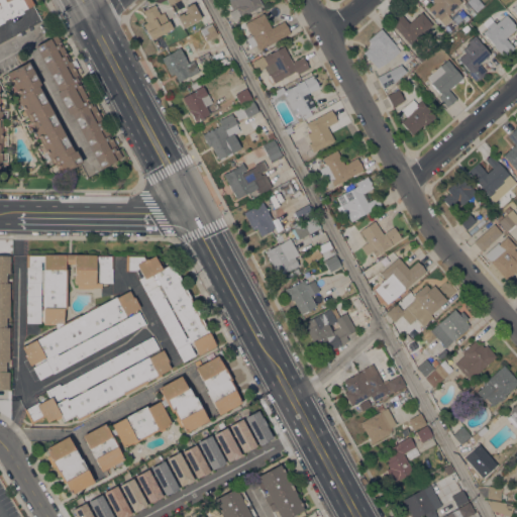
[(30,0),(33,5),(22,11),(23,12),(17,16),(16,15),(10,18),(10,17),(3,20),(4,21),(0,23),(0,0),(30,0)]
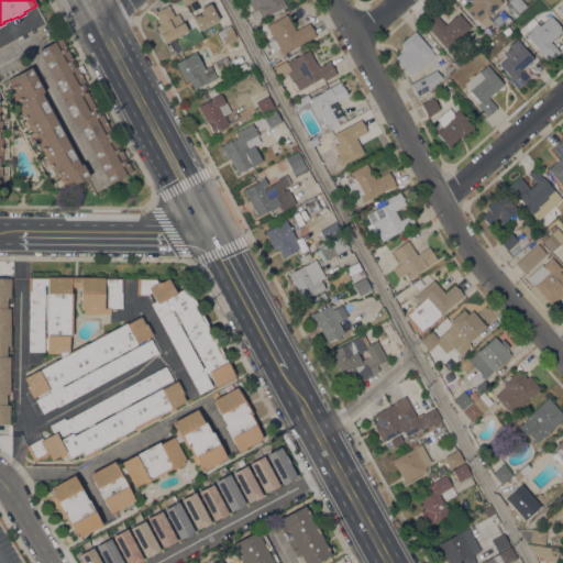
[(282,0),(285,6),(253,22),(249,13),(253,11),(249,2),(250,1),(249,0),(282,0)]
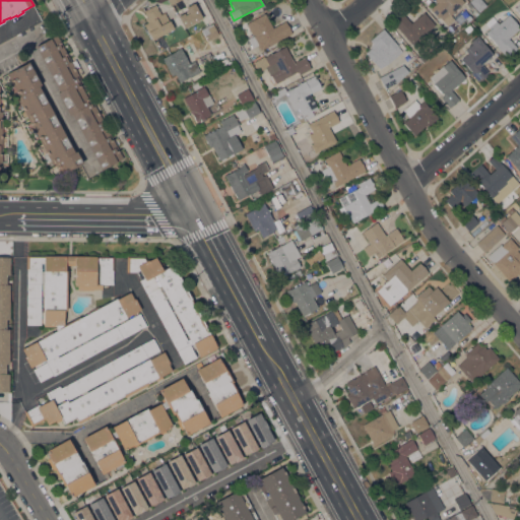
[(462,0),(464,2),(450,14),(453,19),(446,25),(439,17),(438,18),(430,9),(437,2),(434,0),(462,0)]
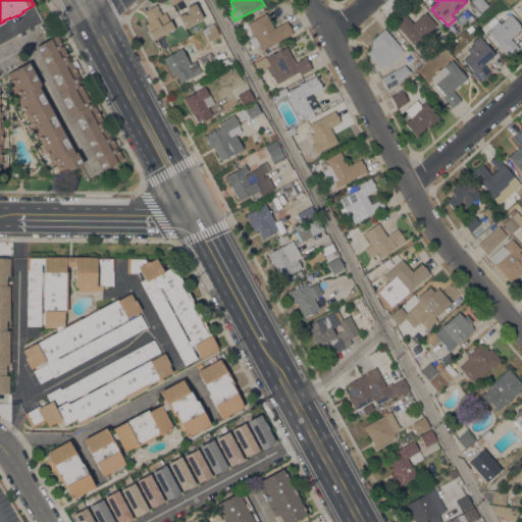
[(203,18),(185,29),(178,16),(185,13),(186,15),(189,13),(186,7),(195,3),(203,18)]
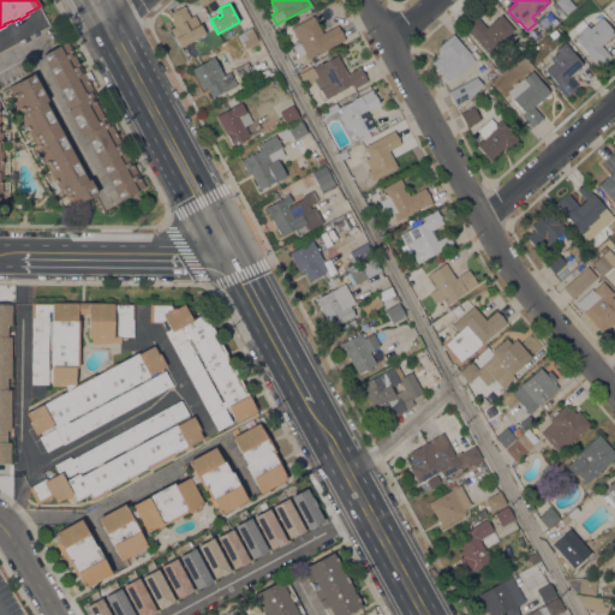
[(179,47),(169,29),(174,27),(172,22),(174,21),(169,13),(184,5),(190,17),(195,15),(204,34),(179,47)]
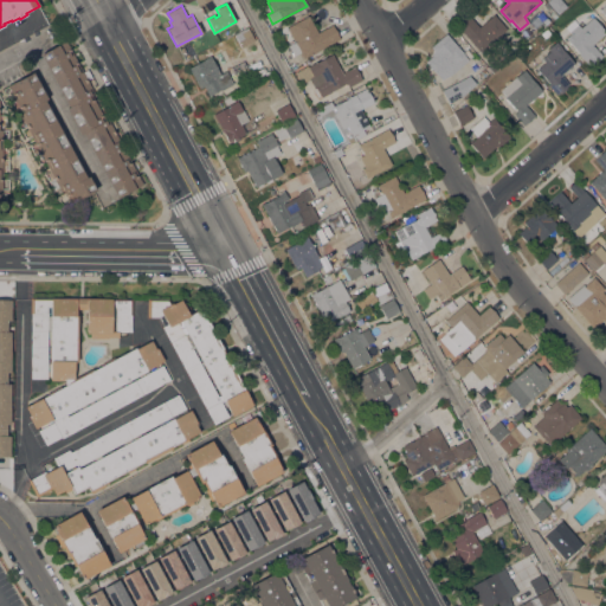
[(457,25),(468,14),(478,27),(494,14),(507,30),(489,44),(491,46),(482,55),(457,25)]
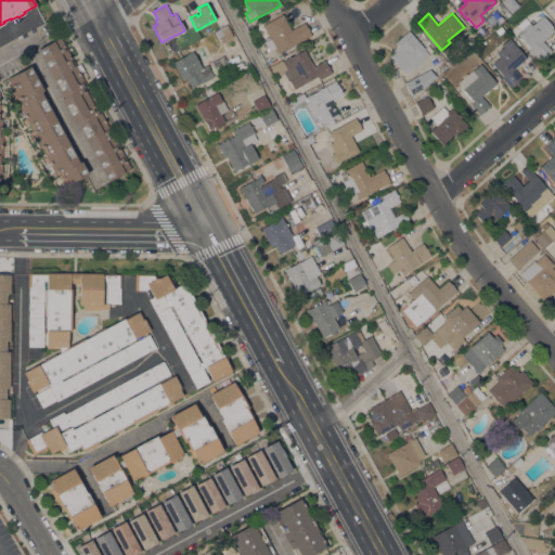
[(278,53),(274,48),(269,51),(263,42),(270,39),(262,25),(283,14),(291,30),(305,23),(311,36),(278,53)]
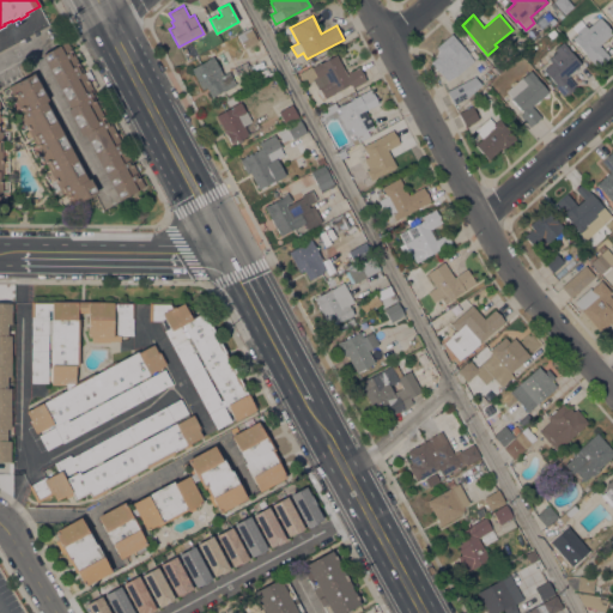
[(612,32),(599,44),(610,56),(596,67),(572,38),(577,34),(576,32),(584,24),(588,28),(600,18),(612,32)]
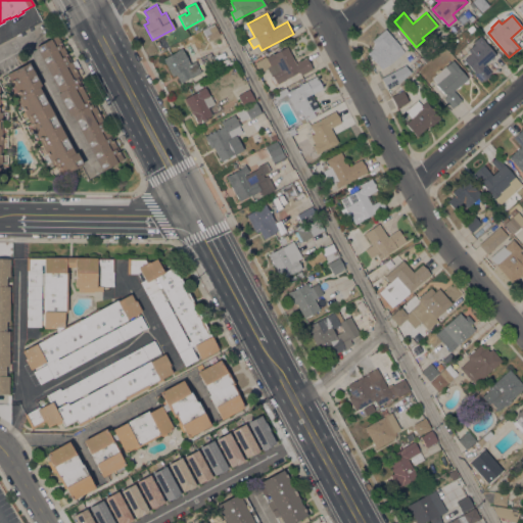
[(220,35),(208,41),(202,31),(214,24),(220,35)]
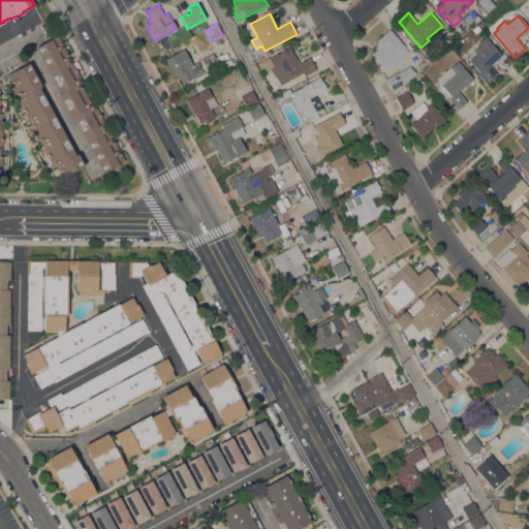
[(475,33),(471,29),(476,25),(480,29),(475,33)]
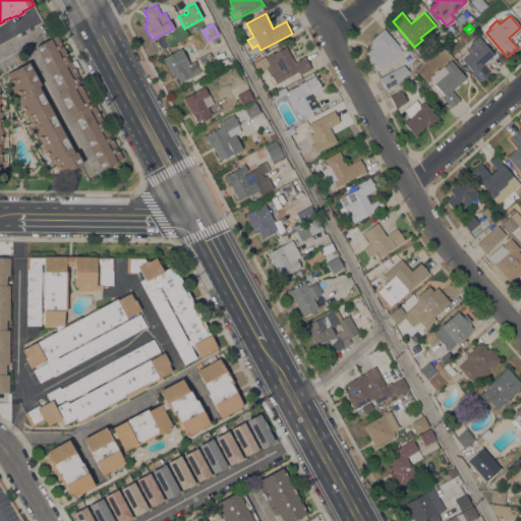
[(374,62),(373,62),(364,51),(373,44),(370,41),(384,29),(399,47),(393,52),(397,57),(389,63),(380,68),(374,62)]
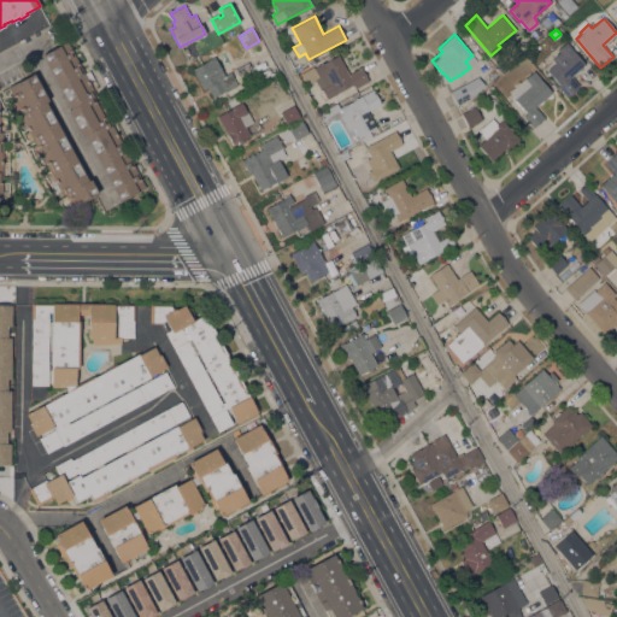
[(84,135),(82,136),(68,110),(70,109),(41,56),(68,41),(97,95),(93,97),(107,122),(110,121),(145,187),(119,201),(84,135)]
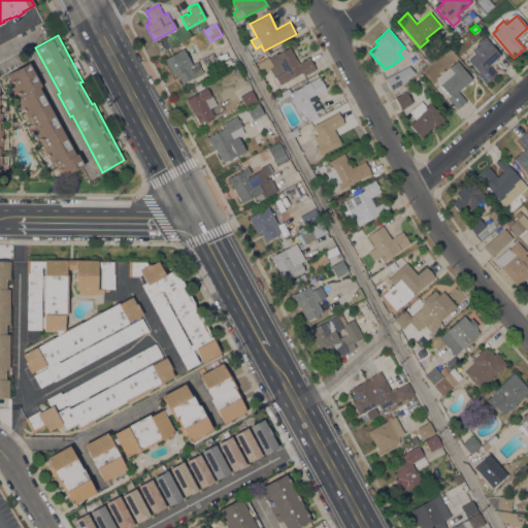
[(489,65),(496,73),(493,76),(494,77),(489,81),(488,80),(485,83),(477,73),(479,72),(470,64),(469,65),(467,63),(468,62),(467,60),(474,54),(472,51),(480,44),(477,42),(485,36),(490,41),(489,42),(500,55),(489,65)]
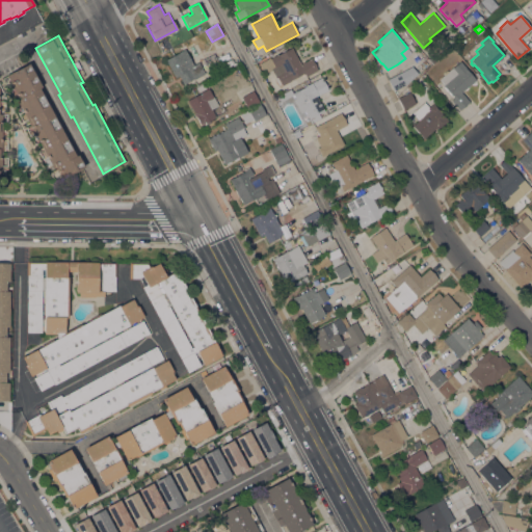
[(303,74),(304,75),(302,76),(301,75),(282,85),(276,76),(275,77),(271,69),(274,67),(270,58),(292,47),(300,64),(311,58),(317,70),(306,76),(304,73),(303,74)]
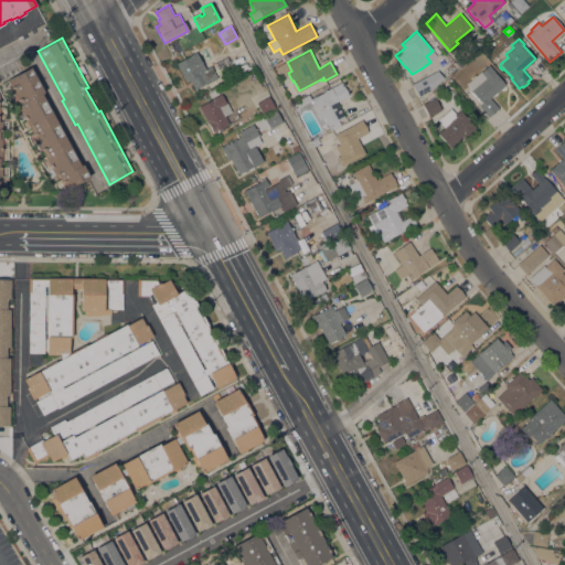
[(177,63),(191,55),(196,52),(205,68),(211,66),(217,78),(205,84),(194,89),(190,81),(185,83),(177,63)]
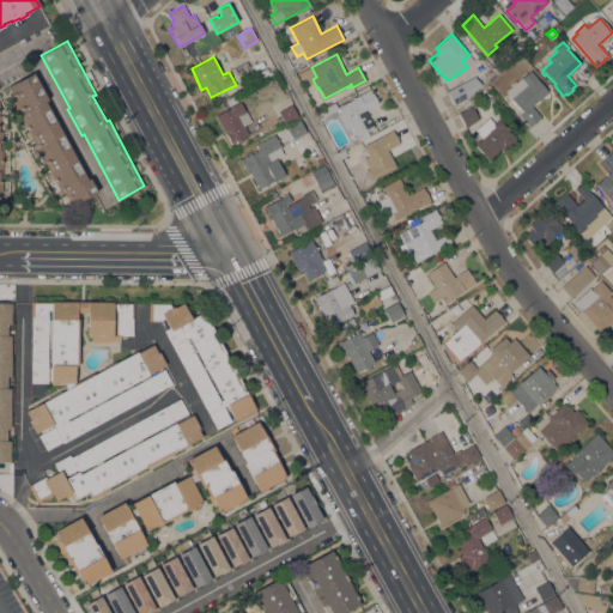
[(247,62),(253,76),(240,82),(234,68),(247,62)]
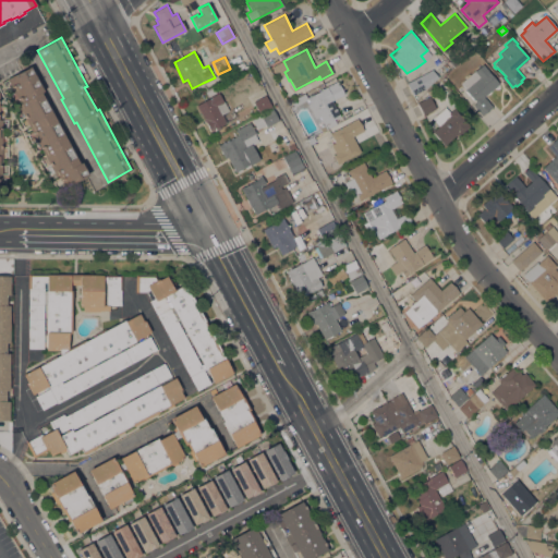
[(460,83),(474,71),(483,64),(488,70),(487,71),(499,84),(492,91),(492,89),(484,97),(493,107),(482,116),(473,105),(475,102),(474,101),(475,101),(473,99),(472,100),(470,97),(471,96),(470,95),(469,96),(464,92),(465,91),(464,89),(465,89),(460,83)]
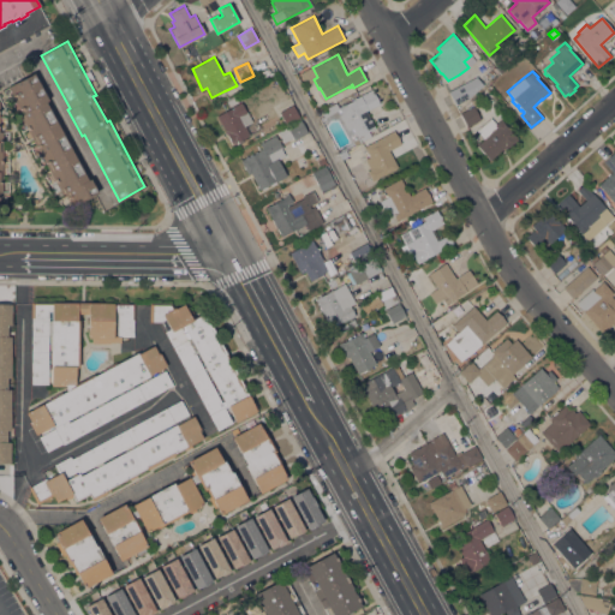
[(72,207),(65,193),(63,195),(15,106),(17,105),(9,88),(34,73),(48,100),(46,101),(88,179),(90,178),(97,192),(72,207)]
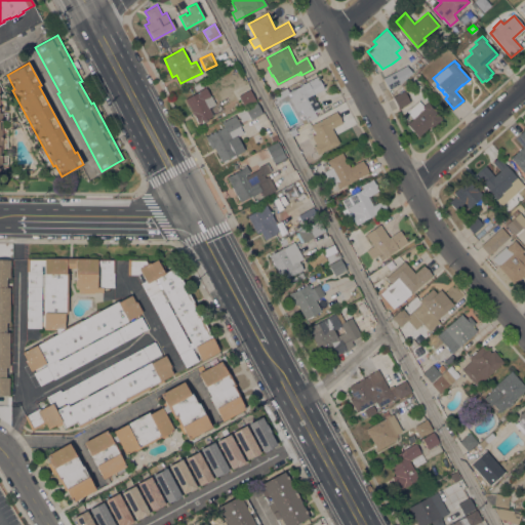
[(395,86),(395,88),(391,90),(390,89),(389,89),(382,78),(406,66),(412,73),(400,83),(395,86)]
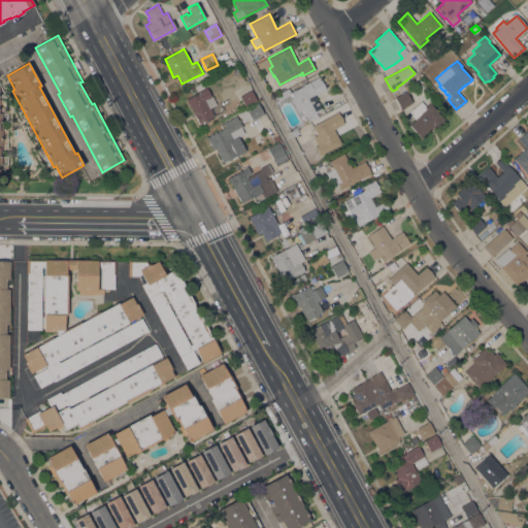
[(275,96),(289,89),(290,92),(319,76),(326,89),(314,95),(322,109),(307,117),(309,122),(304,125),(302,120),(306,118),(303,112),(302,112),(301,110),(298,112),(291,99),(293,98),(292,96),(291,97),(290,95),(278,101),(275,96)]
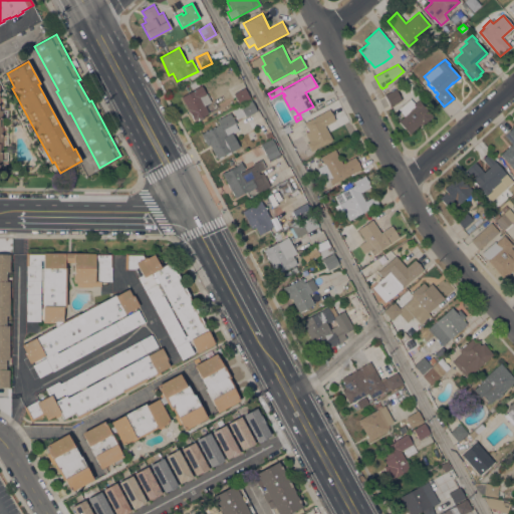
[(410,80),(407,82),(402,77),(406,74),(410,80)]
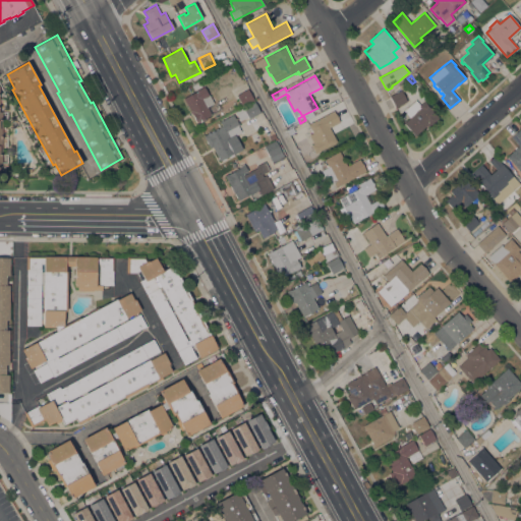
[(200,120),(200,121),(196,123),(188,106),(187,106),(183,98),(197,91),(197,90),(205,87),(209,95),(214,103),(207,107),(211,115),(200,120)]
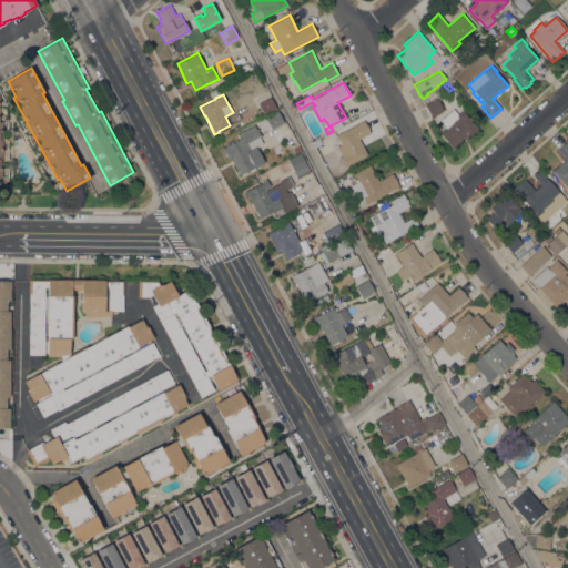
[(271,97),(277,109),(264,115),(257,103),(271,97)]
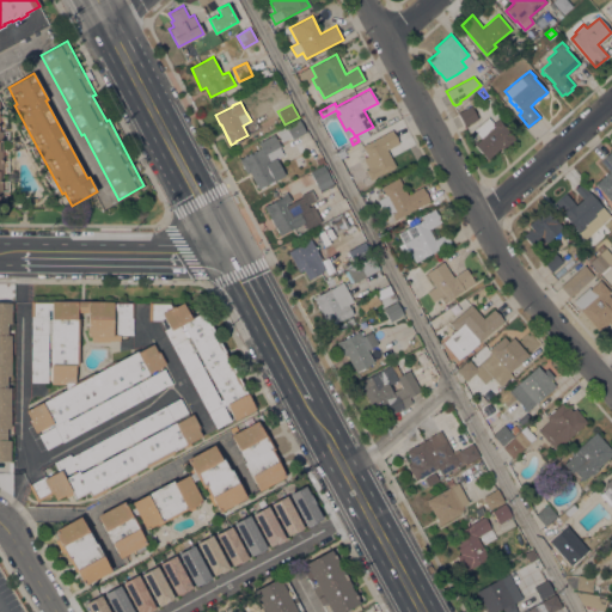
[(464,127),(458,112),(471,105),(478,120),(464,127)]
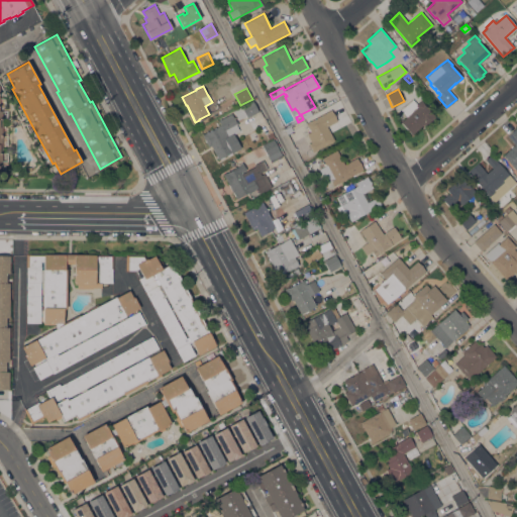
[(401,122),(407,116),(400,109),(412,99),(417,104),(421,101),(435,117),(425,126),(423,124),(412,134),(401,122)]
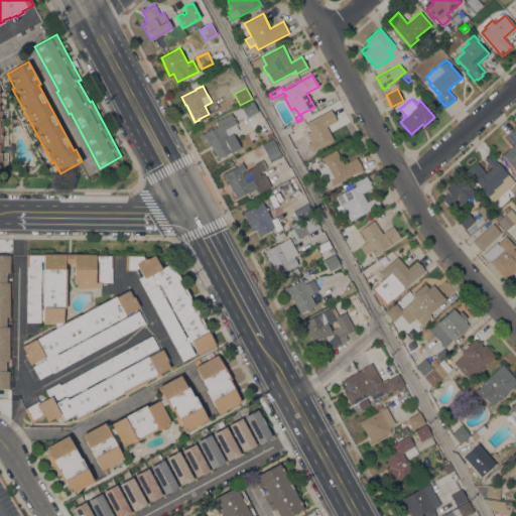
[(247,117),(245,115),(237,119),(233,111),(252,101),(258,111),(247,117)]
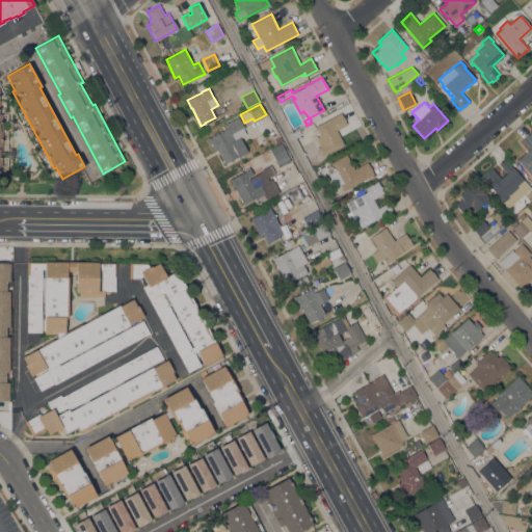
[(315,127),(341,113),(347,125),(336,130),(344,144),(322,156),(319,151),(318,151),(317,149),(316,149),(312,140),(319,136),(318,134),(317,135),(317,133),(317,132),(315,127)]
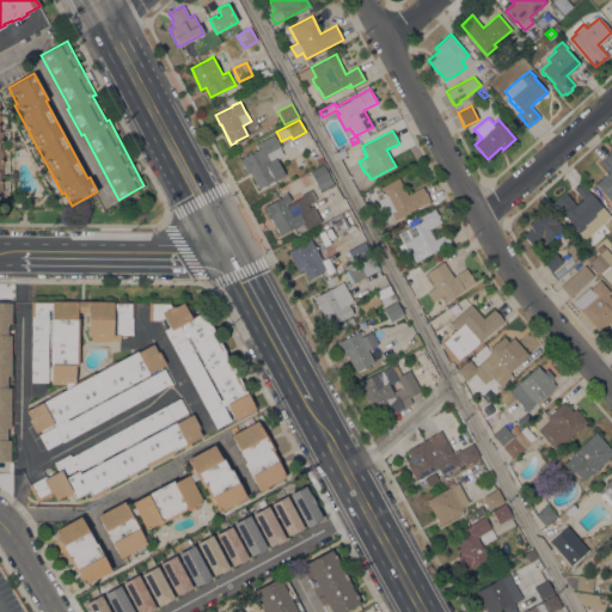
[(258,189),(249,172),(246,173),(239,159),(261,148),(258,144),(274,134),(279,144),(280,144),(282,147),(279,148),(282,155),(275,159),(285,175),(258,189)]
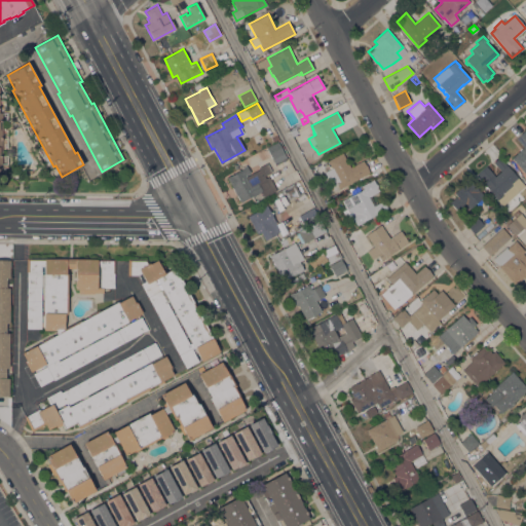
[(525,174),(512,158),(523,147),(516,139),(525,129),(525,130),(525,174)]
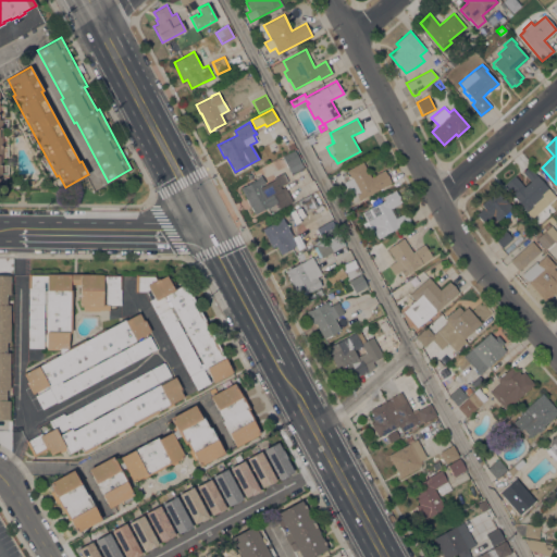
[(286,155),(282,148),(287,145),(287,146),(293,144),(295,148),(294,149),(295,150),(286,155)]
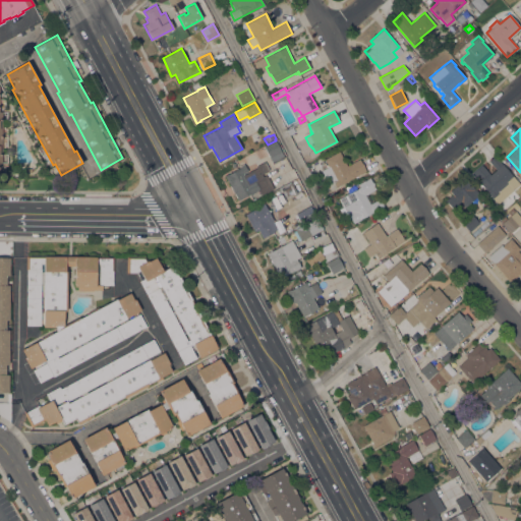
[(285,158),(273,164),(264,147),(268,145),(276,140),(285,158)]
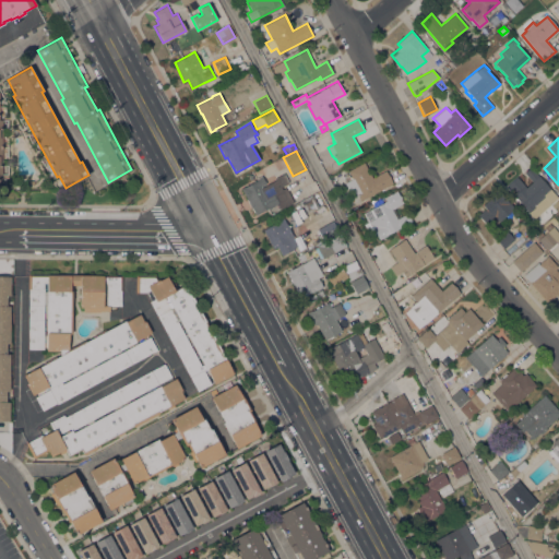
[(360,201),(358,195),(353,198),(344,182),(347,181),(344,177),(349,174),(347,170),(364,162),(372,178),(385,170),(392,183),(360,201)]
